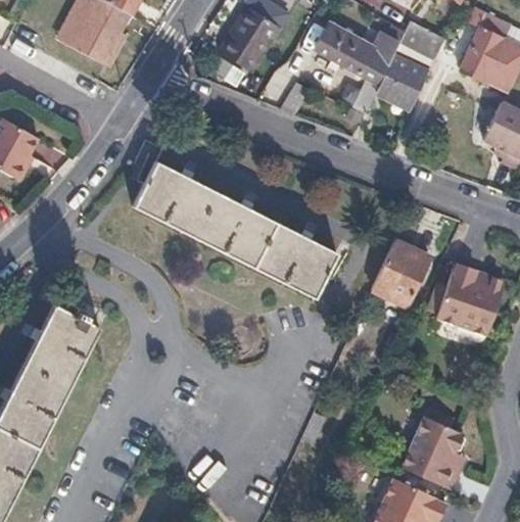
[(103,0),(81,0),(67,27),(80,33),(73,47),(104,64),(121,34),(131,14),(103,0)]
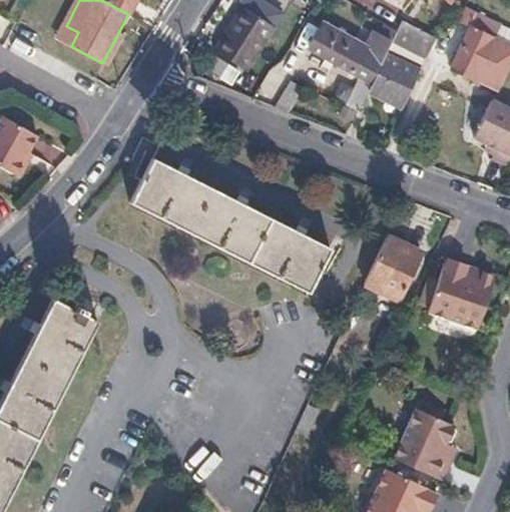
[(136,0),(101,0),(128,14),(136,0)]
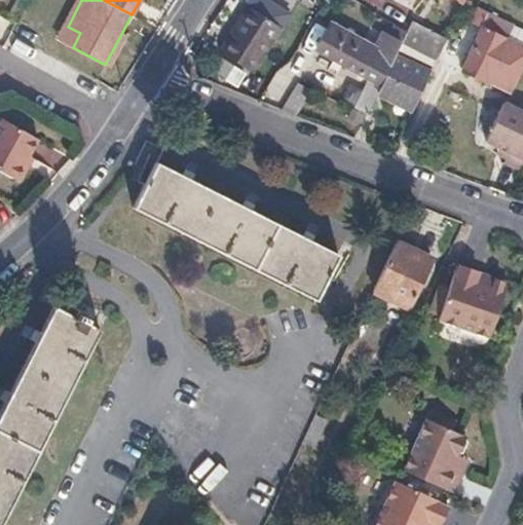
[(265,0),(252,0),(248,8),(282,29),(290,14),(265,0)]
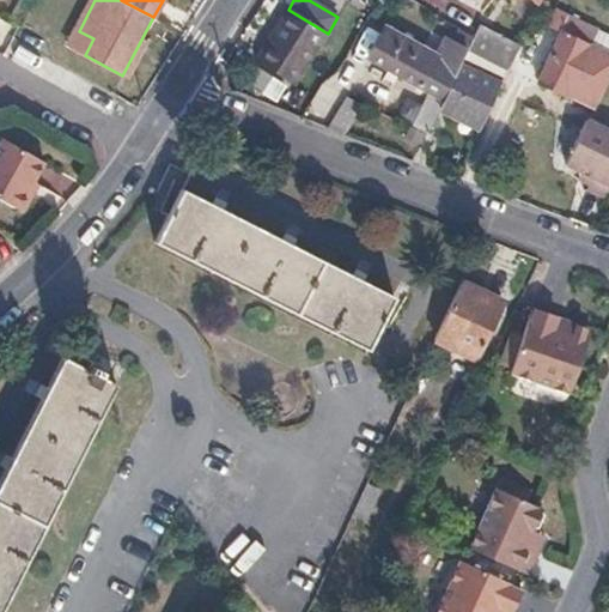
[(550,22),(564,29),(539,77),(565,91),(566,89),(592,103),(608,71),(608,54),(590,44),(600,28),(559,6),(550,22)]
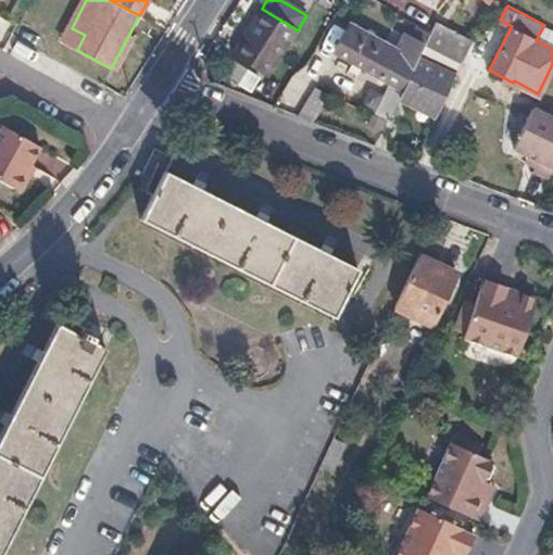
[(298,30),(262,9),(234,58),(269,79),(298,30)]
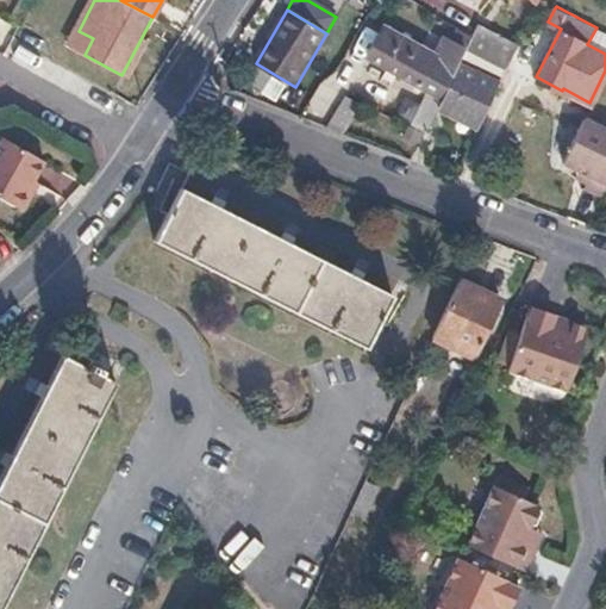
[(438,53),(388,25),(369,56),(419,84),(426,72),(432,76),(438,67),(431,63),(438,53)]
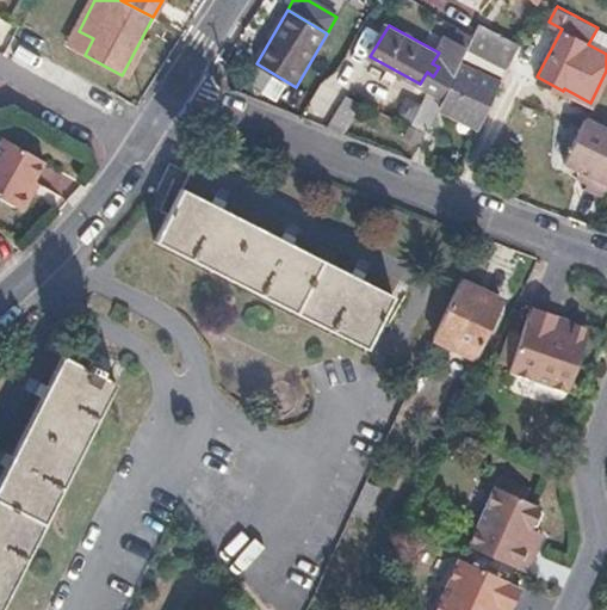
[(476,36),(475,39),(513,62),(520,47),(482,25),(477,35),(476,36)]
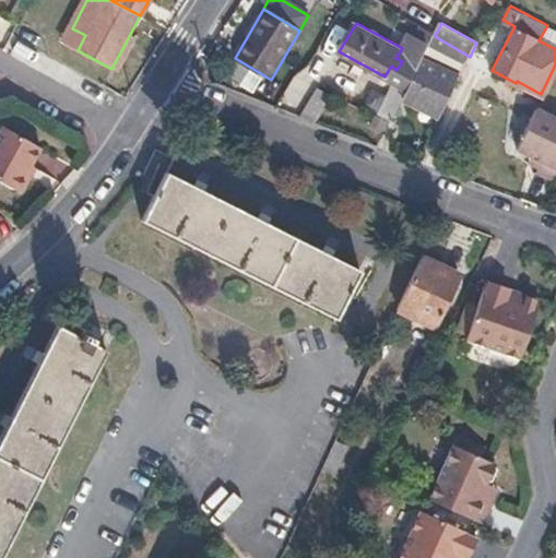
[(555,30),(547,25),(539,40),(555,49),(555,30)]
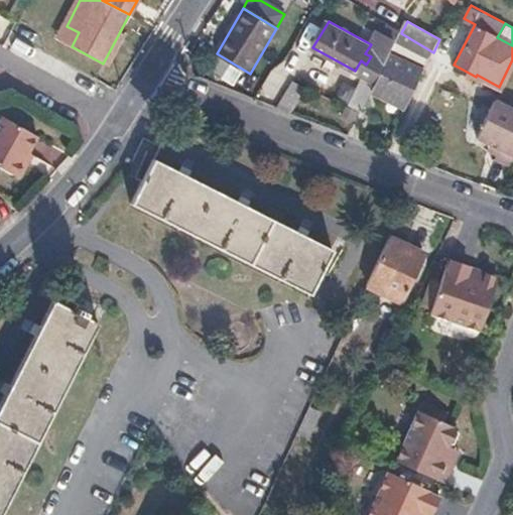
[(402,30),(391,25),(376,54),(388,60),(389,56),(401,33),(402,30)]
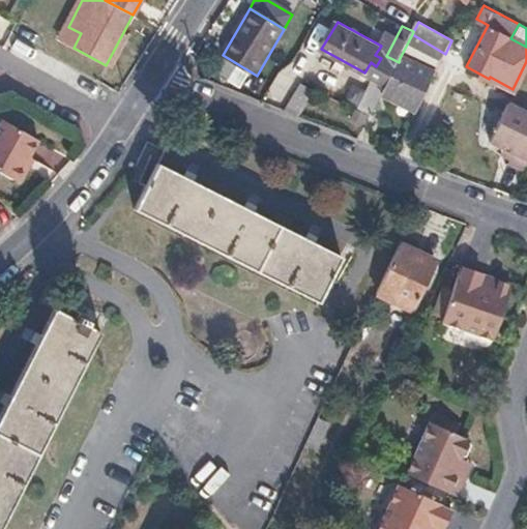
[(81,33),(68,27),(60,40),(74,48),(81,33)]
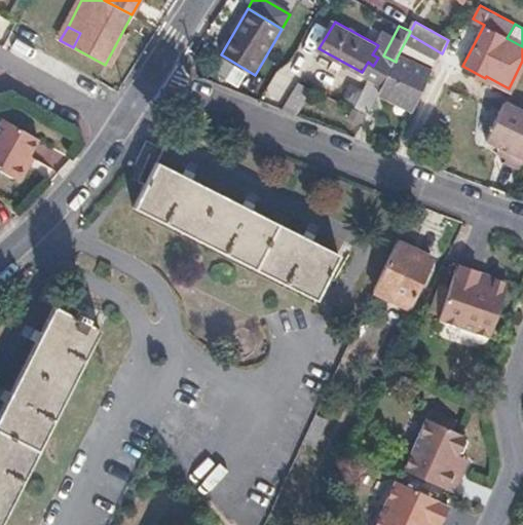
[(128,37),(121,34),(105,65),(112,69),(128,37)]
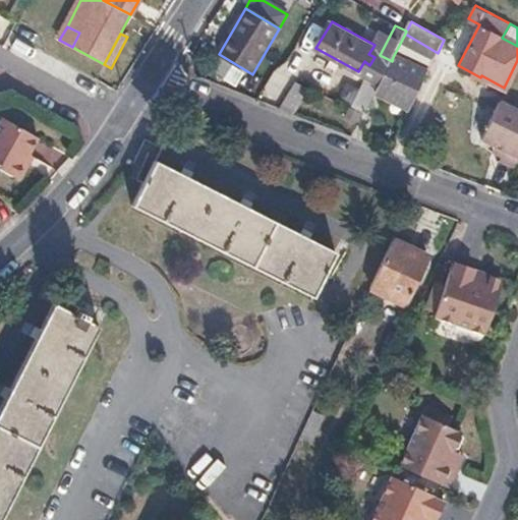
[(392,61),(380,55),(372,68),(375,69),(385,74),(392,61)]
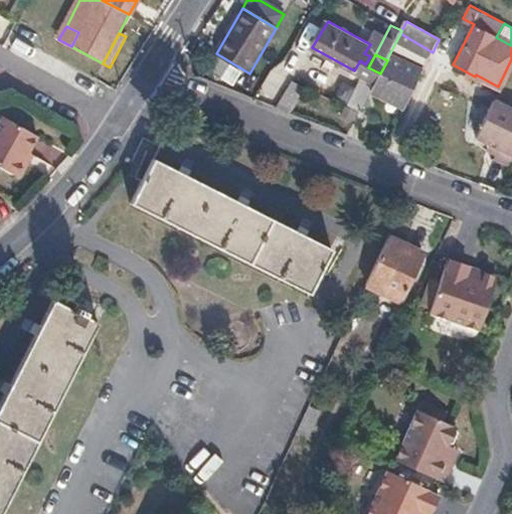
[(387,60),(380,73),(372,91),(405,108),(422,73),(412,68),(415,61),(403,55),(400,62),(388,56),(387,60)]
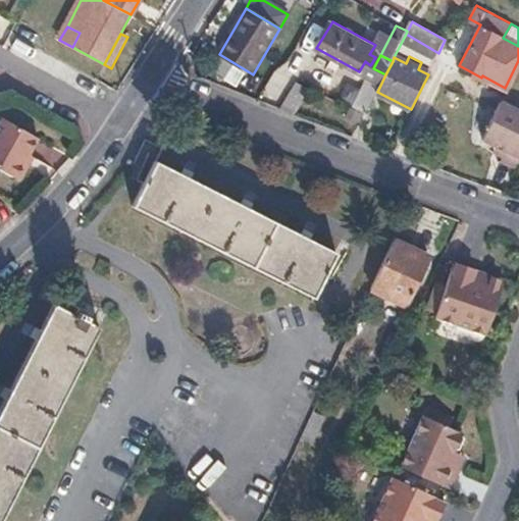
[(370,81),(367,80),(353,106),(367,112),(377,92),(385,74),(375,69),(370,81)]
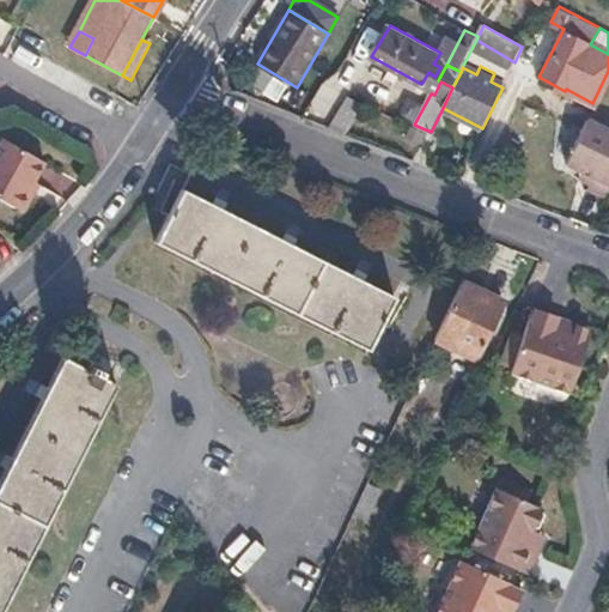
[(608,128),(588,119),(566,163),(592,176),(586,188),(606,198),(608,192),(608,128)]
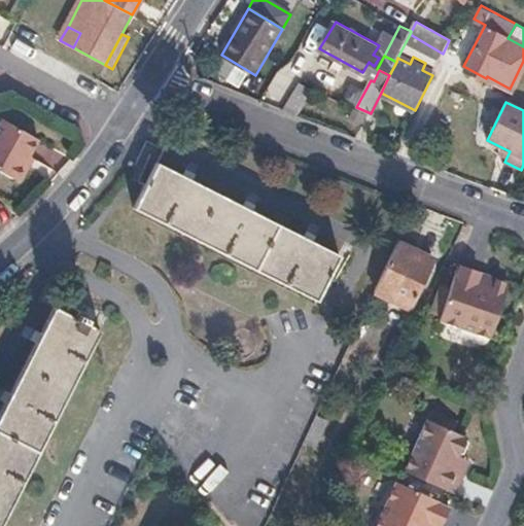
[(41,141),(4,120),(0,128),(0,172),(22,184),(31,170),(26,167),(32,158),(41,141)]
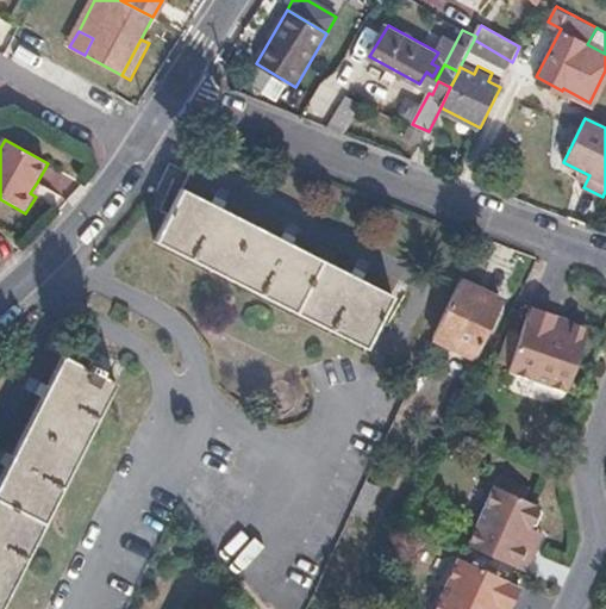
[(42,185),(37,182),(30,193),(36,197),(42,185)]
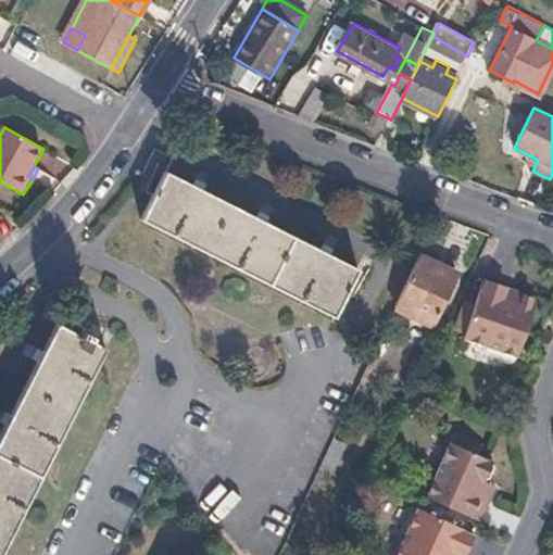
[(143,217),(142,219),(336,319),(360,269),(168,172),(143,217)]
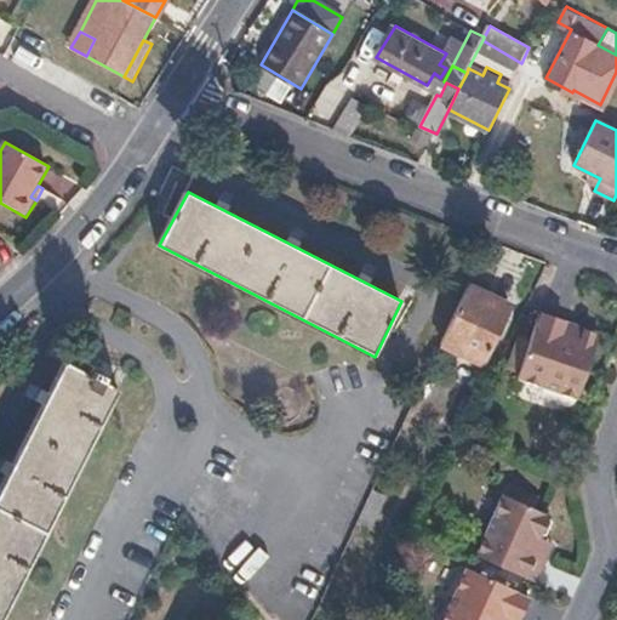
[(510,306),(469,285),(443,343),(484,363),(510,306)]
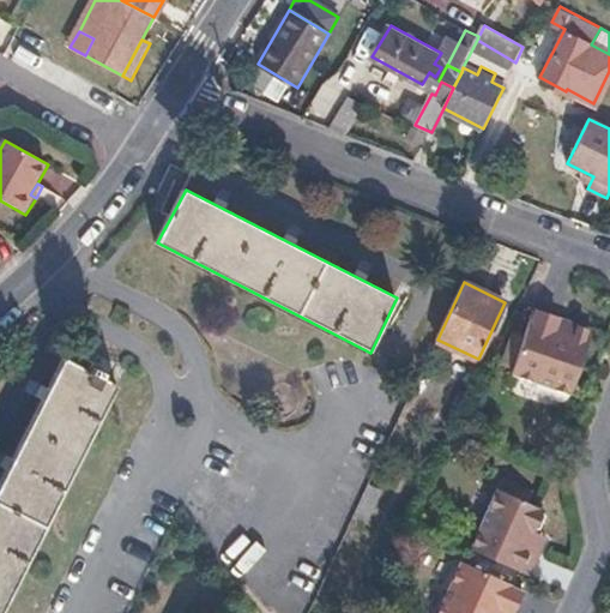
[(563,320),(536,311),(514,370),(572,389),(591,336),(586,328),(579,325),(572,329),(565,326),(563,320)]
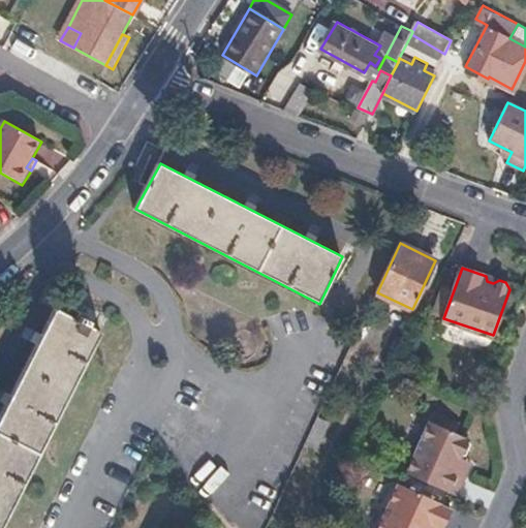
[(79,320),(57,309),(0,420),(0,527),(2,527),(102,333),(90,325),(93,319),(82,314),(79,320)]
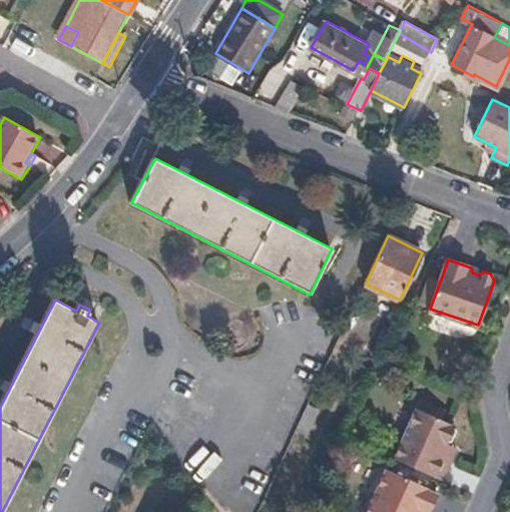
[(454,422),(419,406),(396,456),(443,477),(452,458),(441,453),(446,442),(457,447),(452,440),(456,431),(454,422)]
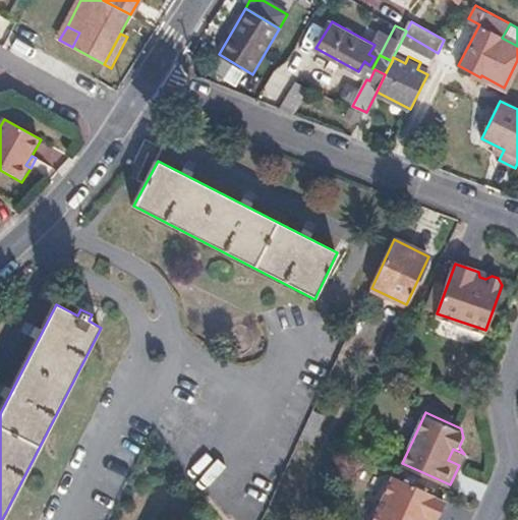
[(464,454),(453,449),(448,460),(459,465),(464,454)]
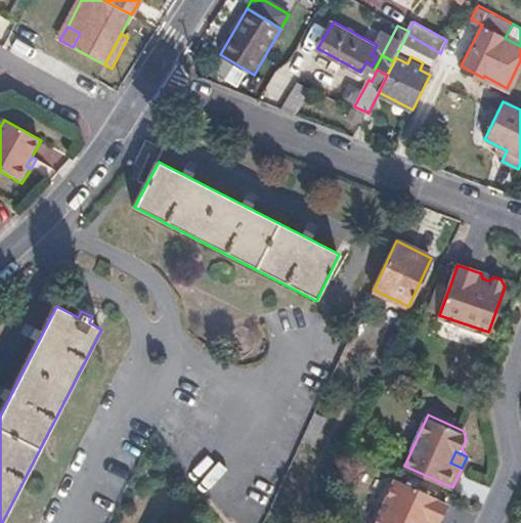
[(439,522),(449,500),(396,477),(374,522),(439,522)]
